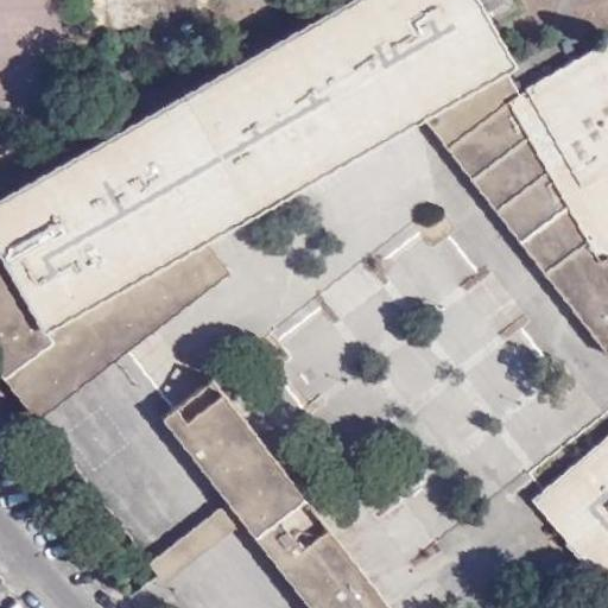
[(0,372),(5,378),(54,341),(45,327),(163,260),(206,236),(253,209),(420,114),(445,100),(505,177),(589,286),(568,303),(607,355),(607,354),(607,44),(521,94),(505,67),(514,62),(477,0),(355,0),(211,81),(0,200),(0,372)]
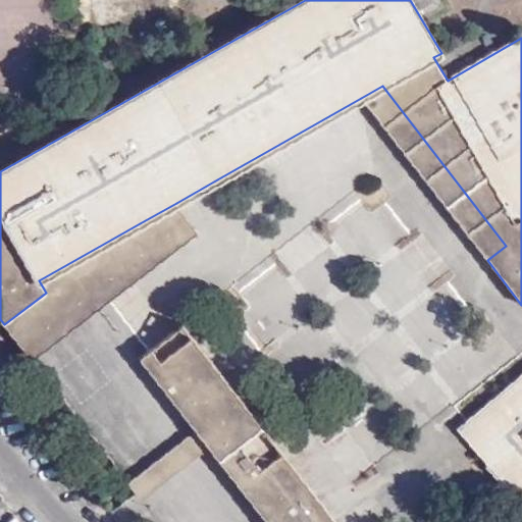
[(445,205),(487,260),(506,246),(433,152),(382,86),(361,98),(445,205)]
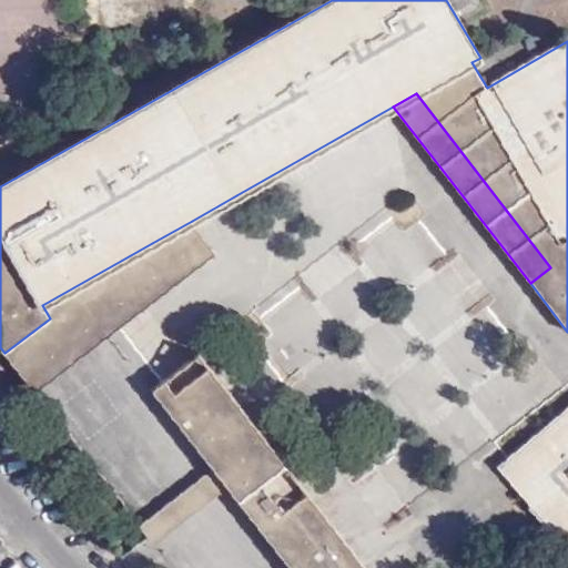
[(50,318),(4,353),(36,394),(216,251),(192,221),(152,243),(42,305),(50,318)]
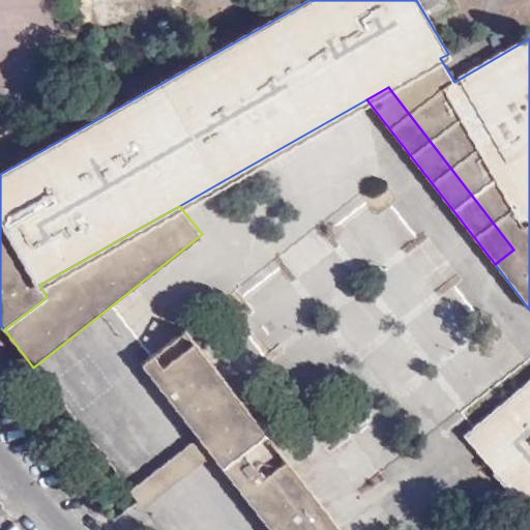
[(326,528),(327,529),(343,529),(293,465),(187,328),(177,336),(243,421),(326,528)]
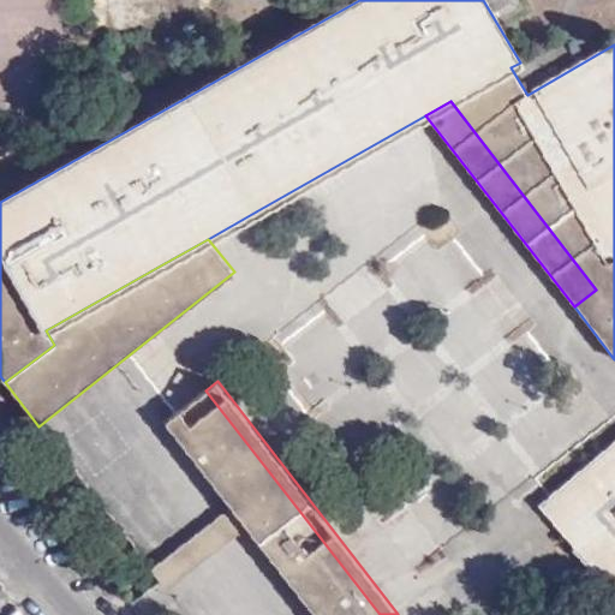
[(203,469),(232,505),(249,525),(317,614),(380,614),(378,613),(282,489),(206,390),(166,421),(203,469)]
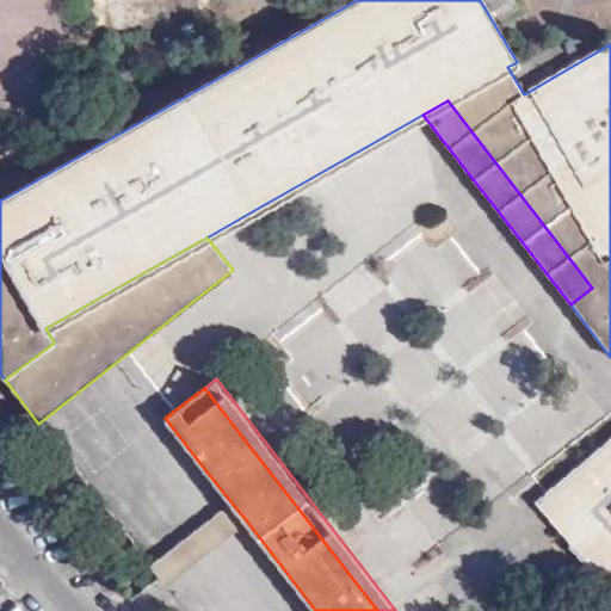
[(610,440),(537,504),(574,545),(590,532),(610,556),(610,440)]
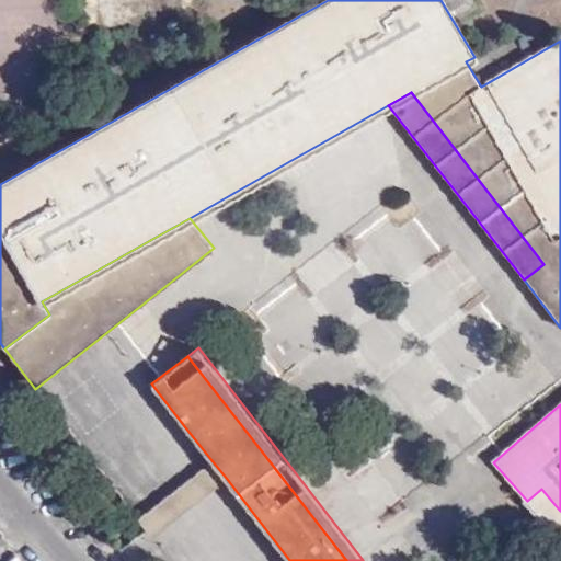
[(212,460),(159,502),(179,516),(227,479),(212,460)]
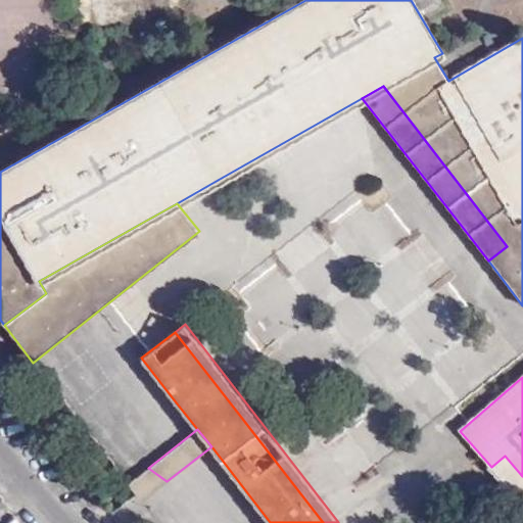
[(522,476),(505,456),(491,467),(514,494),(522,504),(522,476)]
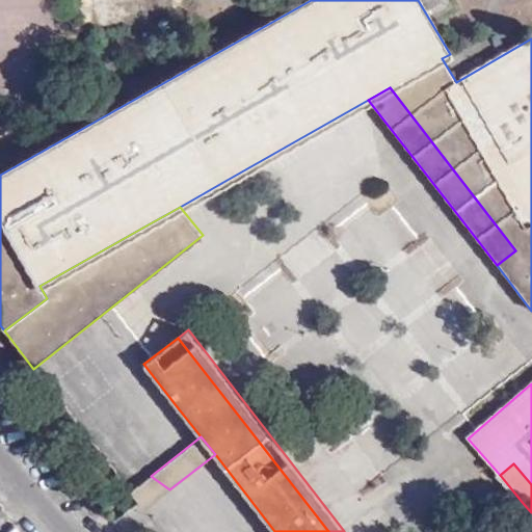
[(169,489),(151,476),(131,490),(144,508),(169,489)]
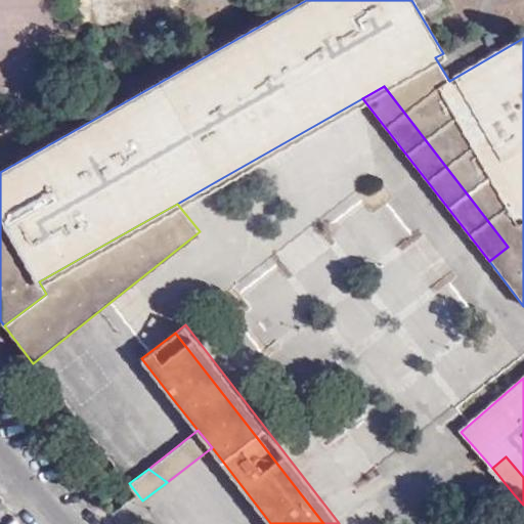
[(0,522),(9,514),(0,503),(0,522)]
